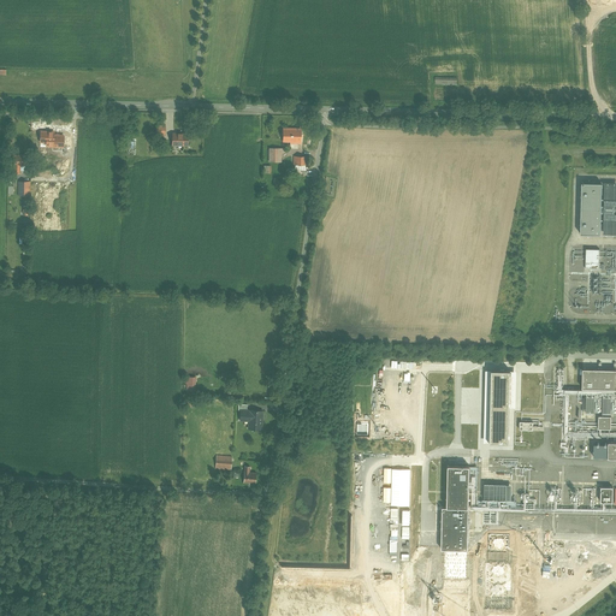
[(301,129),(284,129),(284,141),(290,141),(290,148),(298,148),(298,143),(301,143),(301,129)]
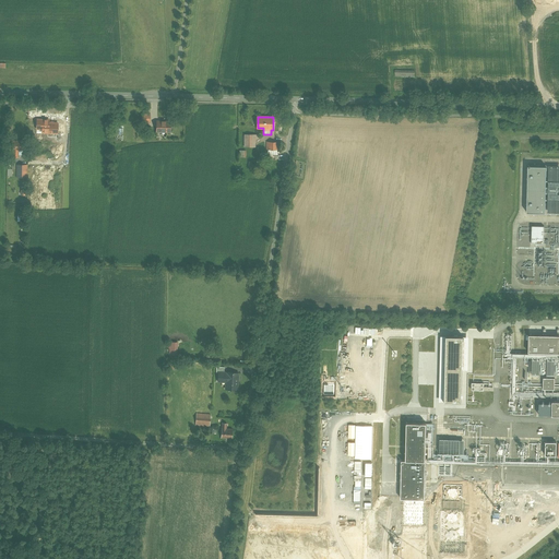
[(171,120),(156,120),(156,131),(170,132),(171,120)]
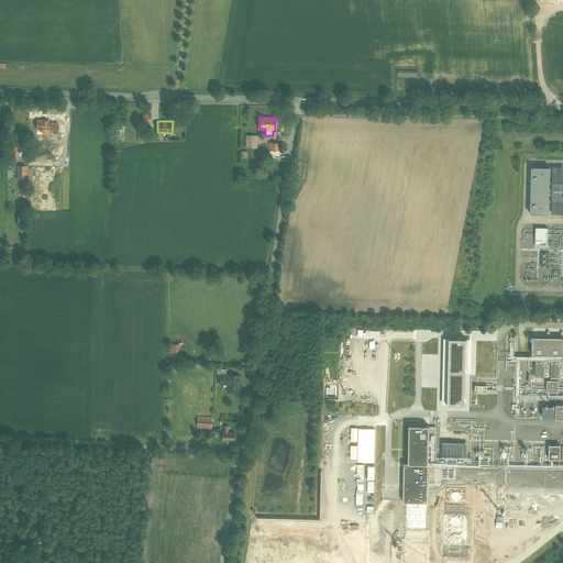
[(262,135),(246,135),(246,147),(257,148),(257,140),(262,140),(262,135)]
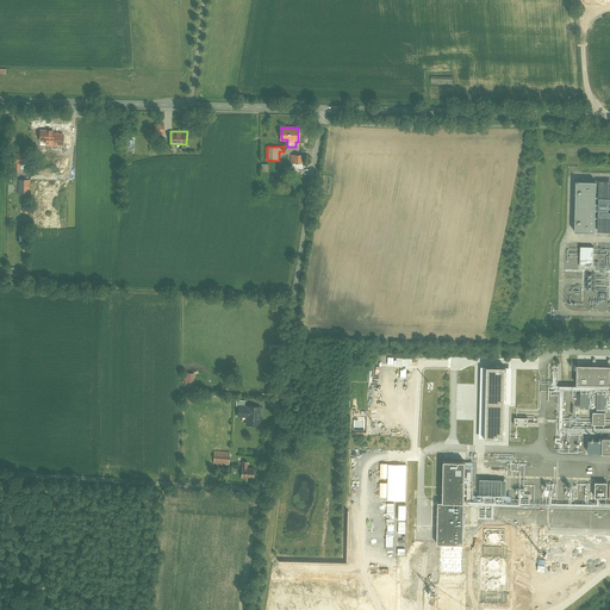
[(27,154),(14,154),(14,172),(20,172),(20,163),(27,165),(27,154)]
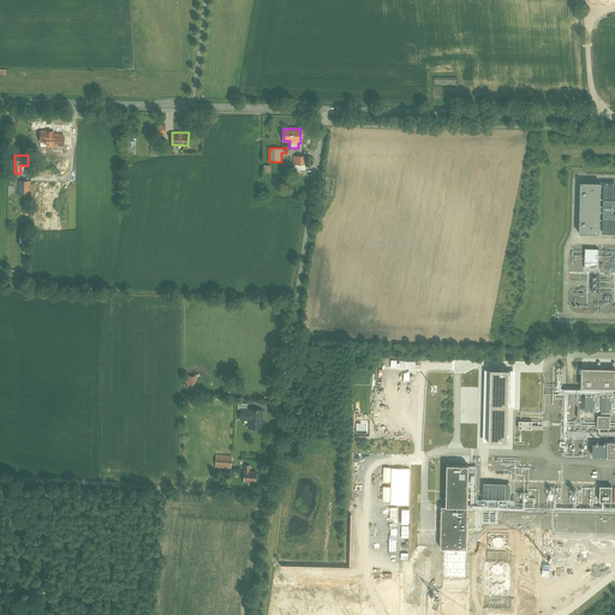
[(31,181),(19,181),(18,195),(30,195),(31,181)]
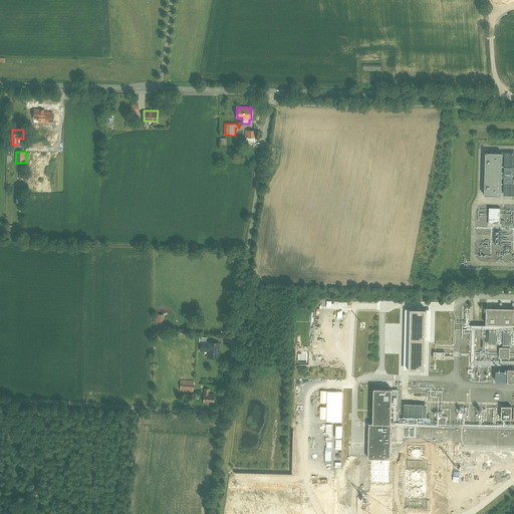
[(504,180),(504,195),(513,194),(513,152),(503,152),(503,180),(504,180)]
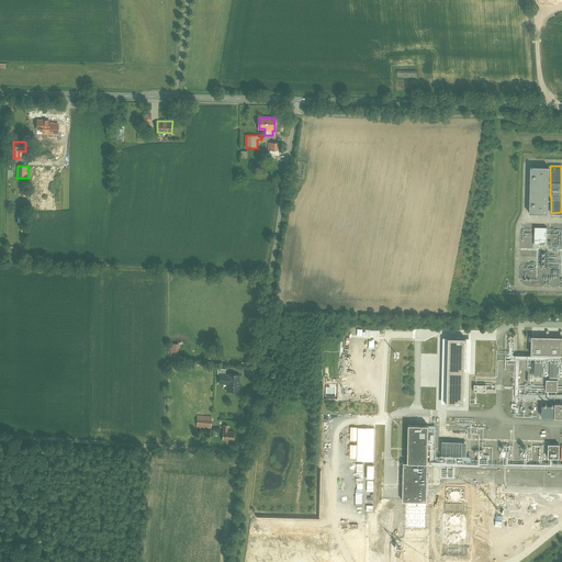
[(550,167),(531,167),(530,214),(549,214),(550,167)]
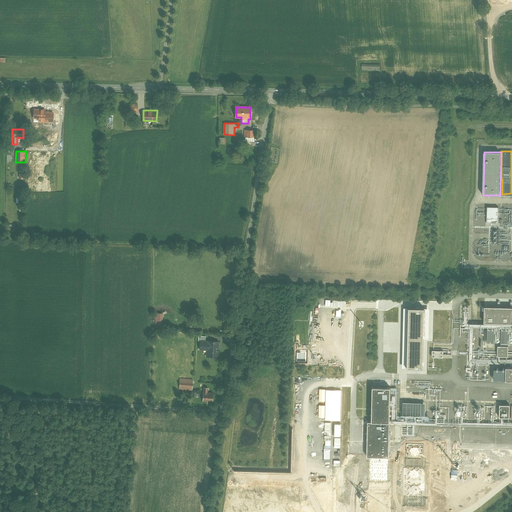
[(487,207),(487,223),(498,224),(499,207),(487,207)]
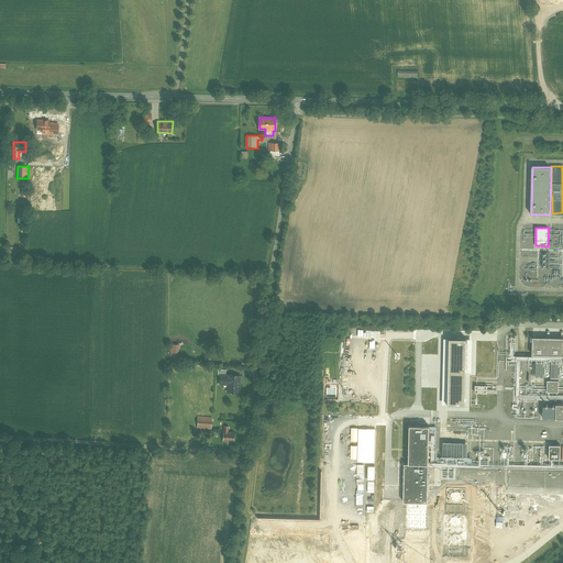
[(562,338),(533,337),(532,354),(562,355),(562,338)]
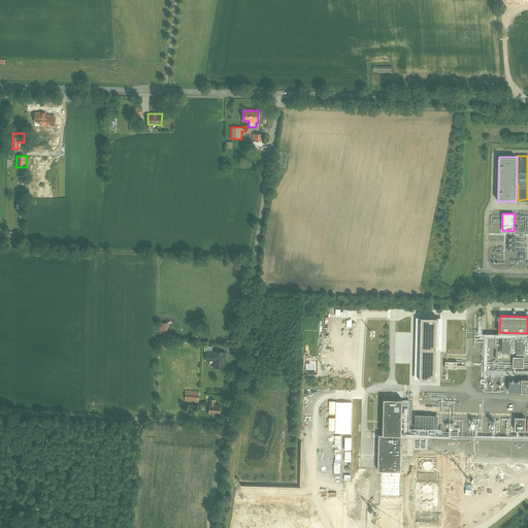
[(168,337),(168,323),(160,323),(159,337),(168,337)]
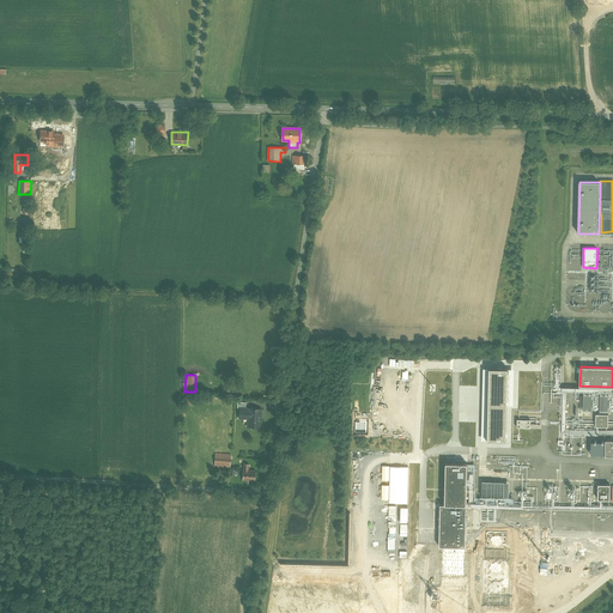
[(581,411),(593,411),(593,394),(581,394),(581,411)]
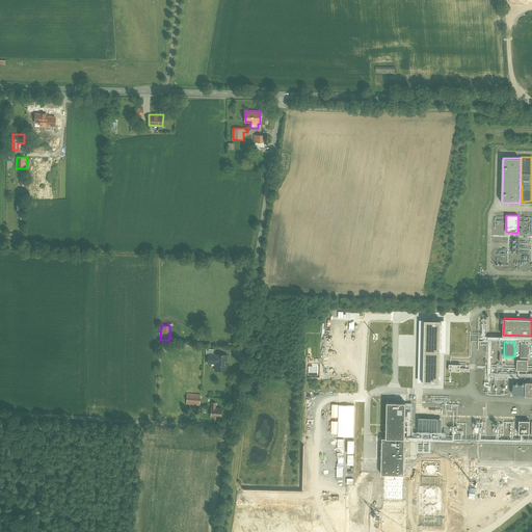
[(227,354),(208,354),(208,363),(212,364),(212,361),(216,361),(216,370),(227,371),(227,354)]
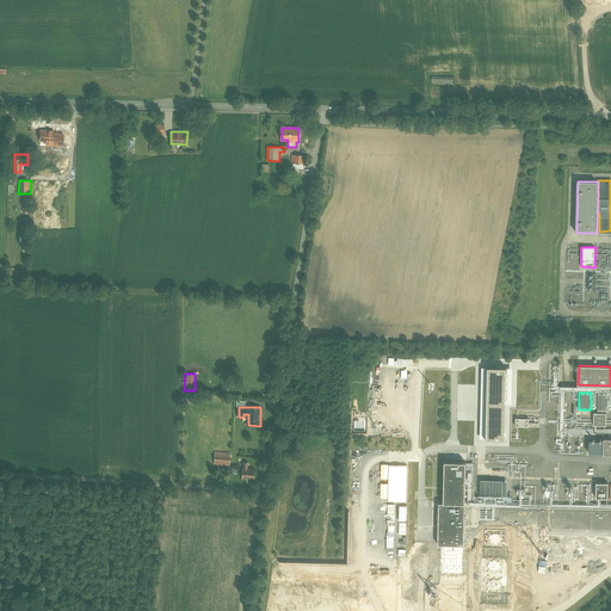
[(606,413),(594,413),(594,425),(606,425),(606,413)]
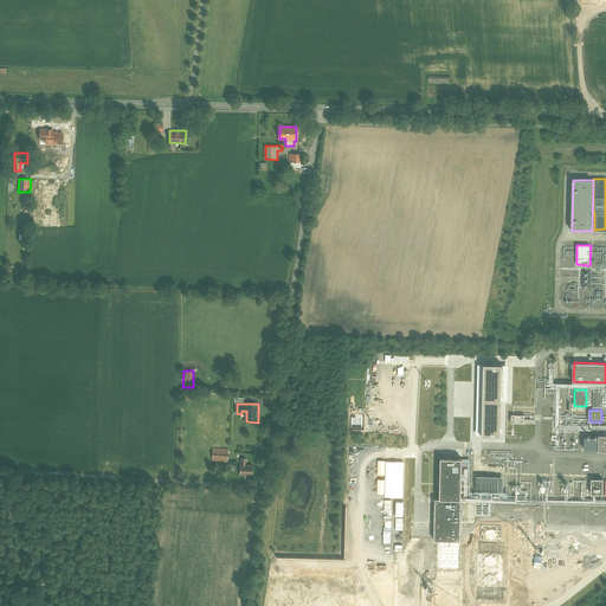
[(585,450),(599,450),(599,437),(585,437),(585,450)]
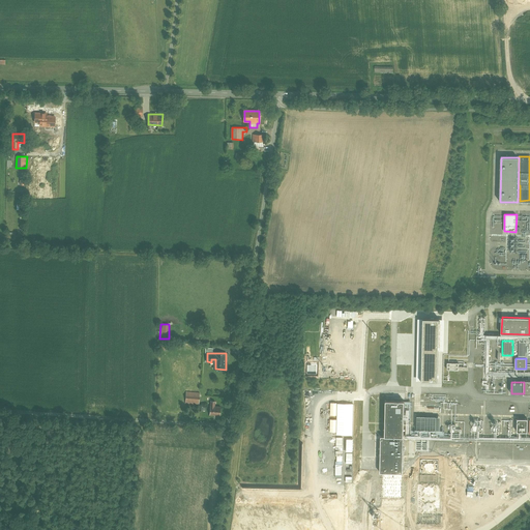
[(200,393),(186,392),(185,403),(199,404),(200,393)]
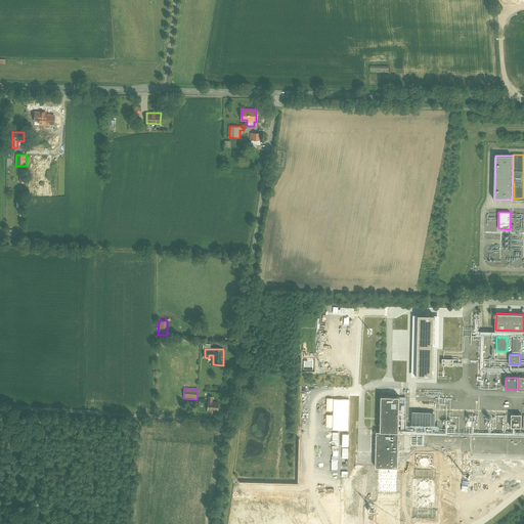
[(213,397),(209,396),(208,410),(218,410),(218,402),(213,401),(213,397)]
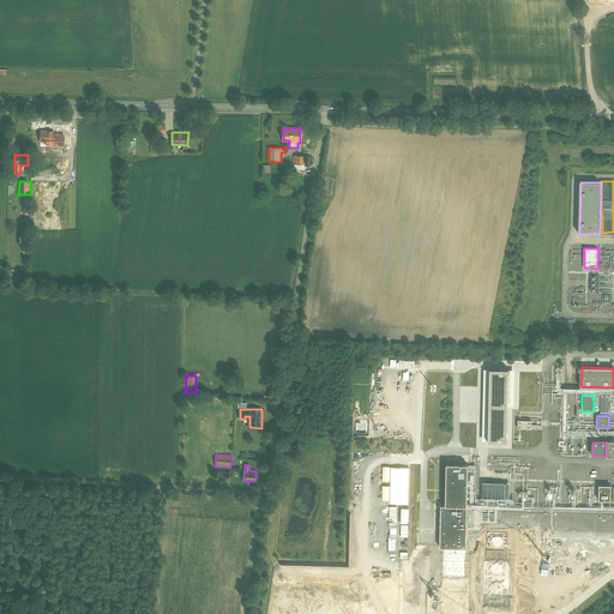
[(468,465),(447,464),(446,492),(446,506),(441,506),(440,530),(440,548),(467,548),(467,529),(468,465)]
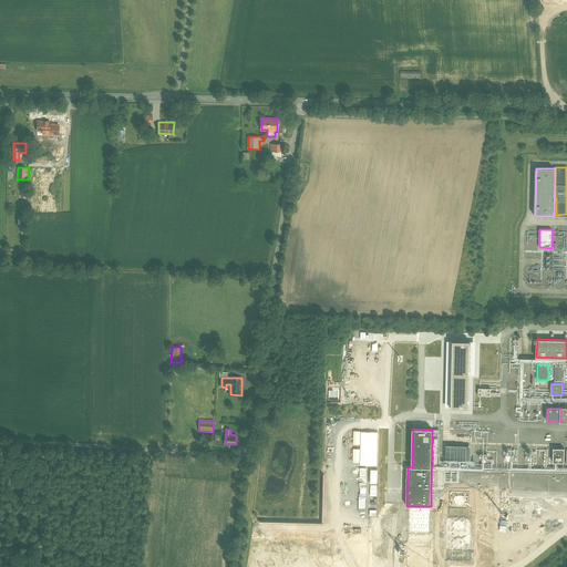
[(446,445),(446,460),(471,460),(471,445),(446,445)]
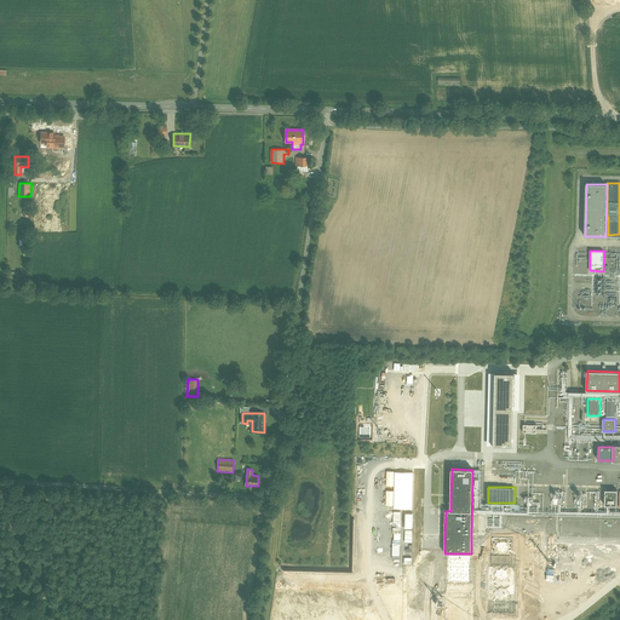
[(618,491),(606,491),(606,505),(616,505),(618,491)]
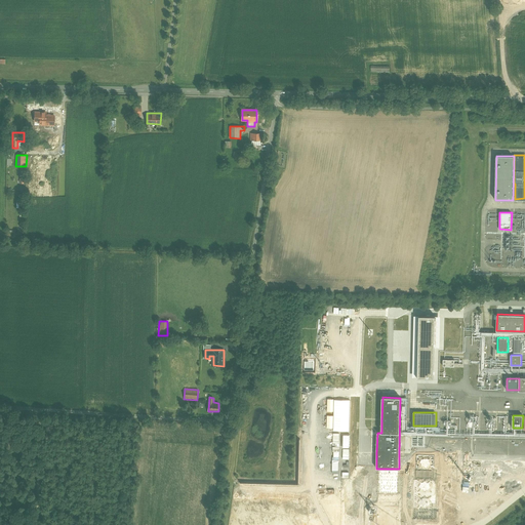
[(447,482),(431,482),(431,495),(451,495),(452,485),(447,485),(447,482)]
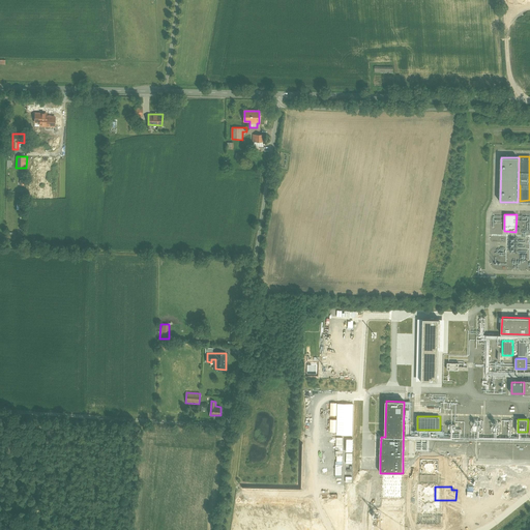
[(466,488),(466,500),(479,500),(479,488),(466,488)]
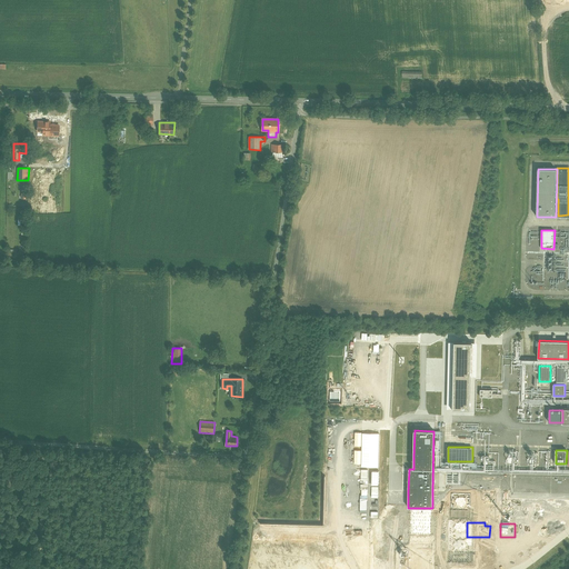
[(463,559),(463,538),(457,538),(457,542),(453,542),(453,546),(457,546),(456,558),(463,559)]
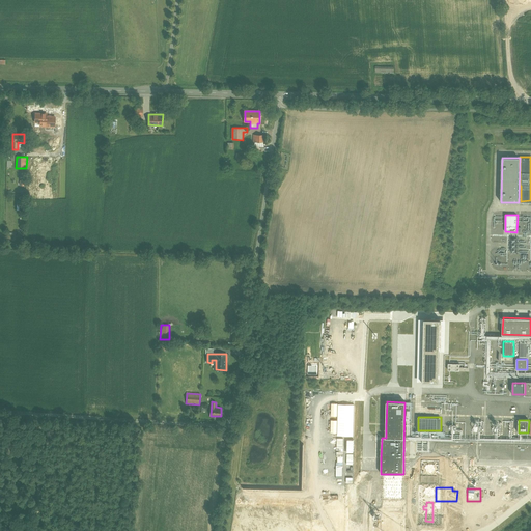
[(448,530),(449,526),(446,526),(446,515),(440,516),(440,527),(442,527),(442,530),(448,530)]
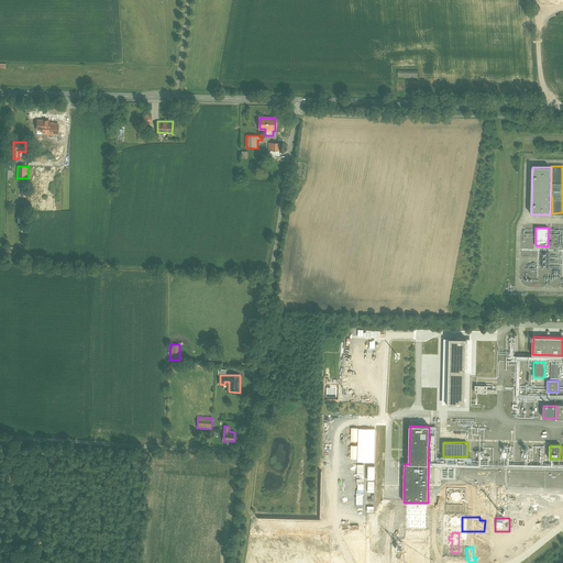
[(503,554),(507,560),(512,555),(508,550),(503,554)]
